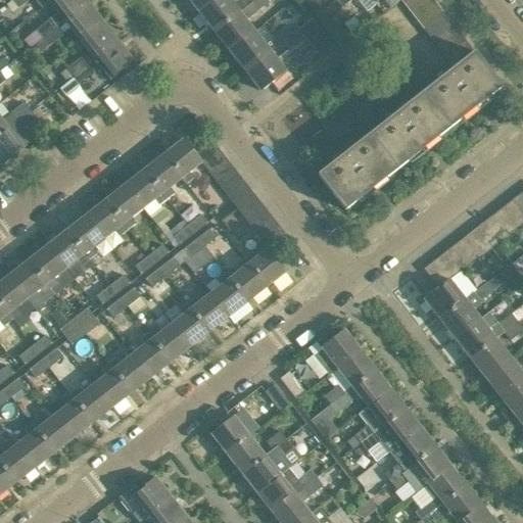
[(46,0),(49,2),(51,0),(11,0),(18,9),(29,0),(46,0)]
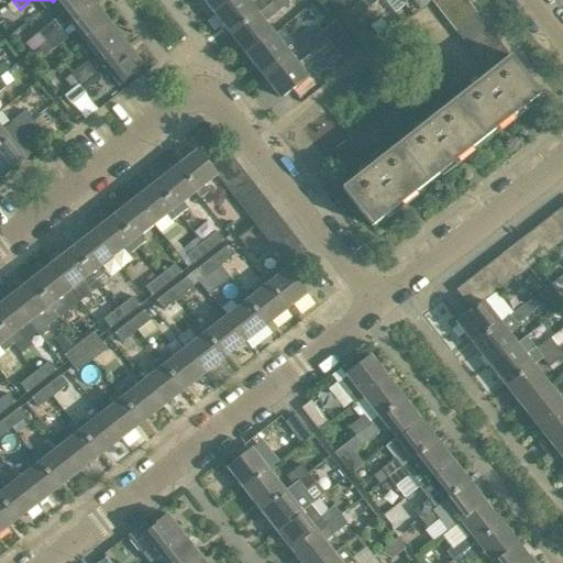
[(94,3),(90,0),(55,0),(53,2),(63,15),(39,34),(45,42),(61,30),(68,23),(94,3)]
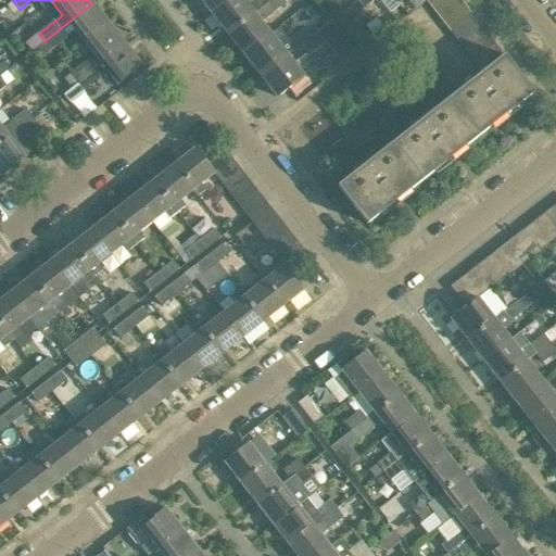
[(227,0),(199,0),(211,14),(227,0)]
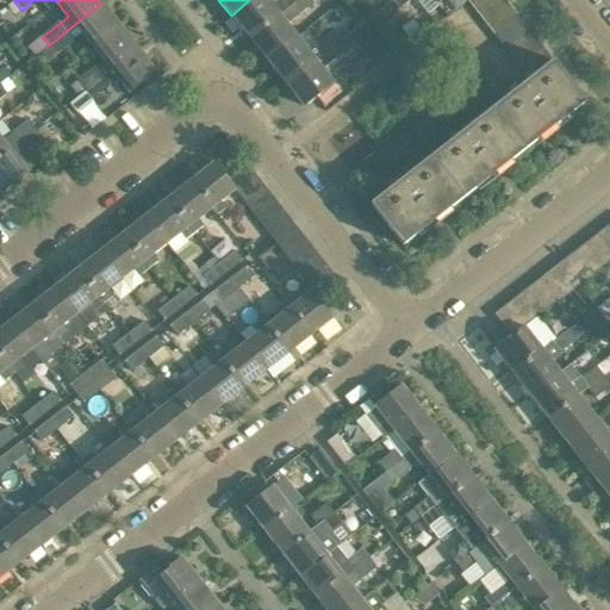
[(278,14),(279,16),(288,8),(287,7),(297,0),(249,0),(231,16),(248,38),(278,14)]
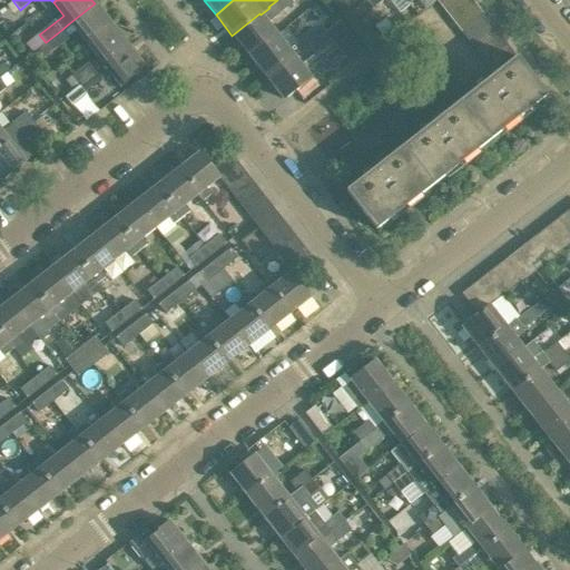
[(277,0),(268,7),(269,8),(261,15),(259,13),(232,36),(248,57),(276,35),(267,22),(292,5),(287,0),(277,0)]
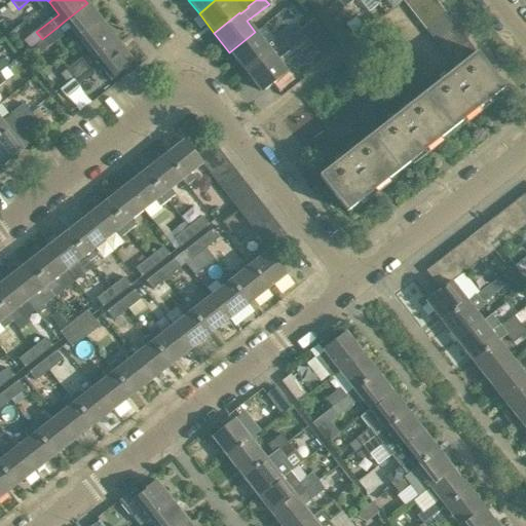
[(410,11),(424,0),(404,0),(403,2),(410,11)]
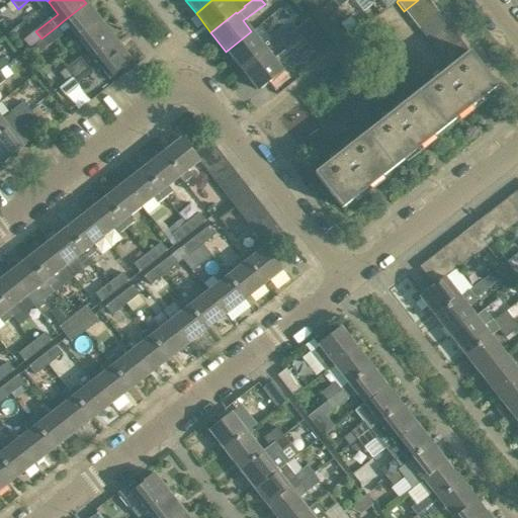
[(411,21),(432,5),(427,0),(418,0),(404,11),(411,21)]
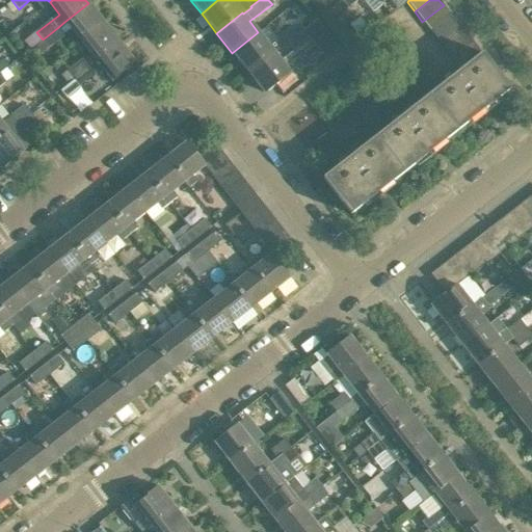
[(327,3),(318,2),(313,6),(321,16),(331,8),(327,3)]
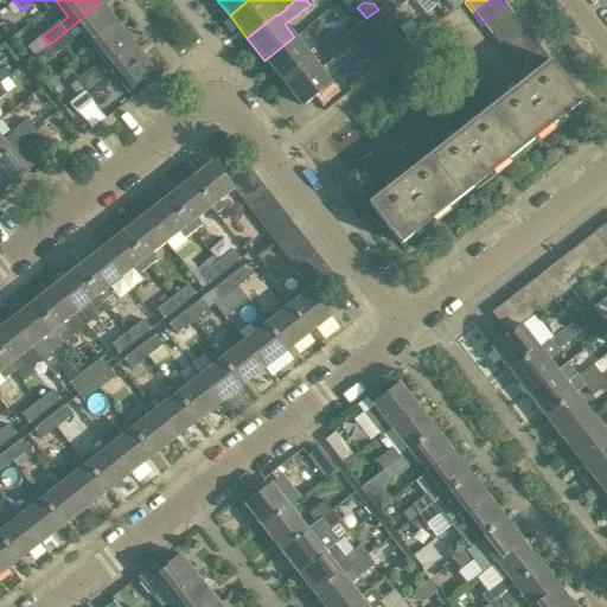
[(101,4),(74,25),(91,48),(119,26),(101,4)]
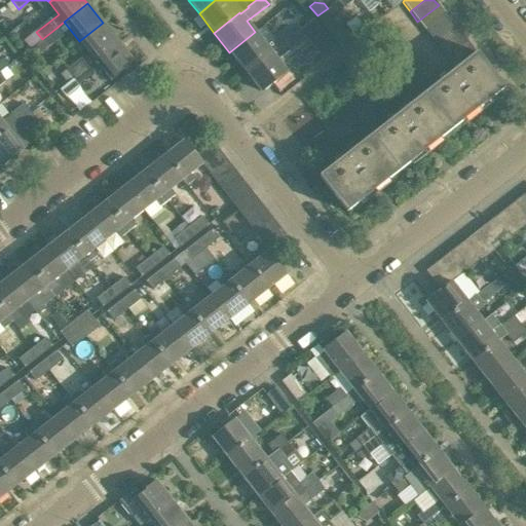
[(425,31),(446,14),(439,5),(417,22),(425,31)]
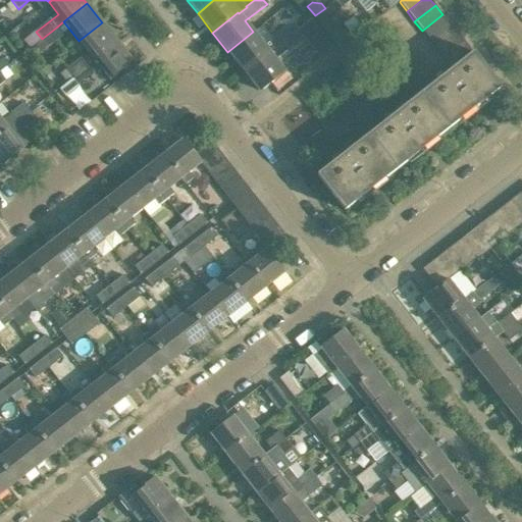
[(429,40),(451,23),(442,14),(422,31),(429,40)]
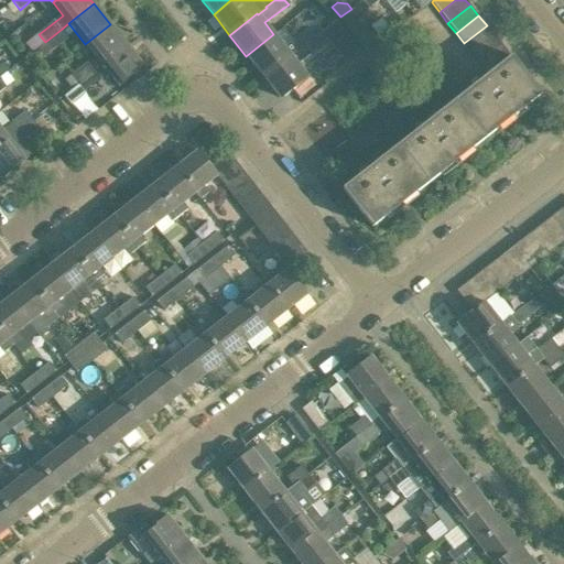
[(336,23),(331,28),(326,31),(332,38),(333,39),(343,31),(336,23)]
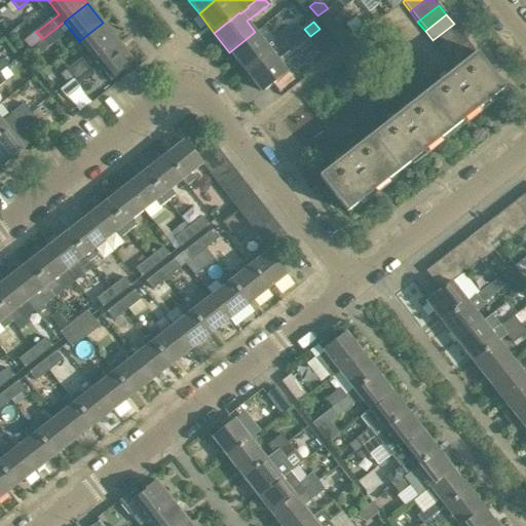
[(118,42),(103,23),(79,41),(88,53),(66,70),(72,78),(95,61),(118,42)]
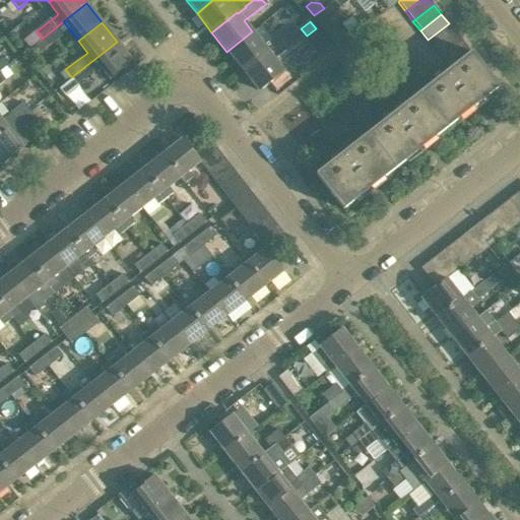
[(435,50),(456,34),(449,23),(428,40),(435,50)]
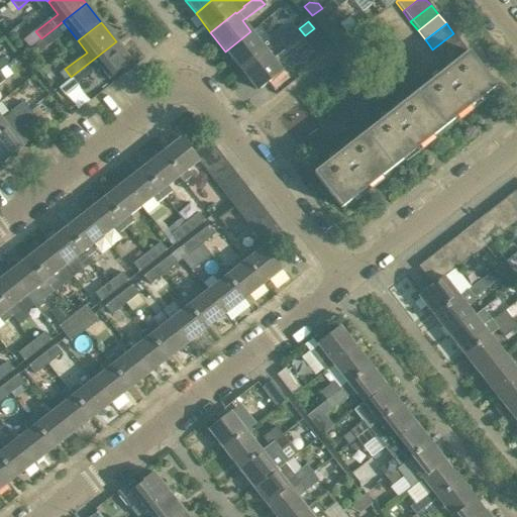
[(268,36),(274,44),(288,33),(282,25),(268,36)]
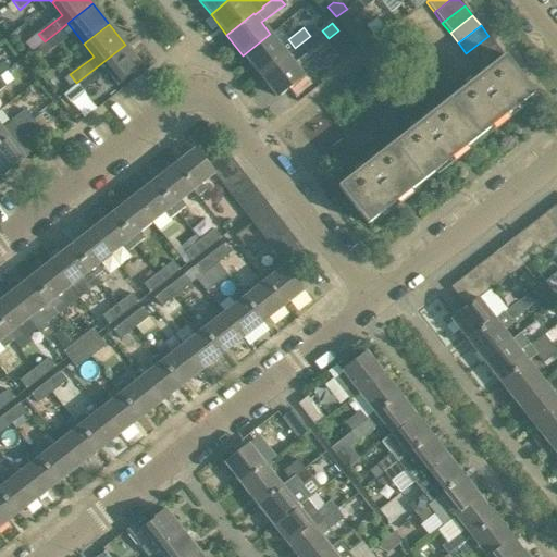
[(66,39),(60,29),(45,41),(51,50),(66,39)]
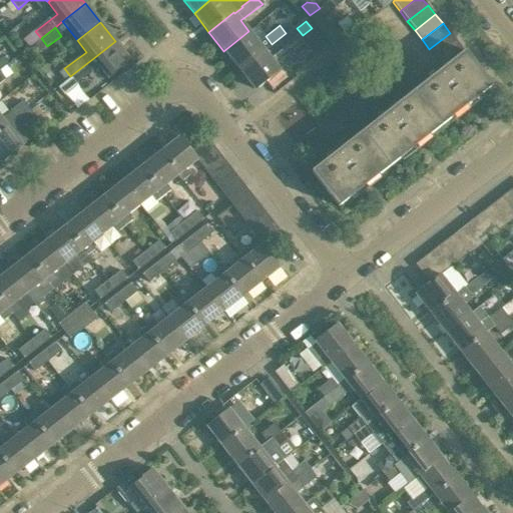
[(238,70),(264,50),(248,31),(223,51),(238,70)]
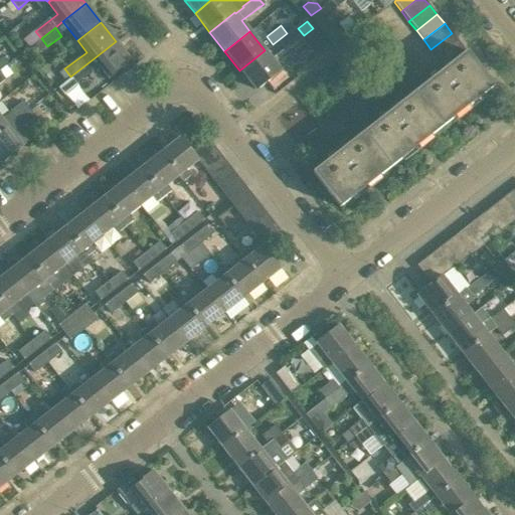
[(281,70),(271,58),(293,41),(287,33),(273,44),(265,50),(239,70),(254,90),(281,70)]
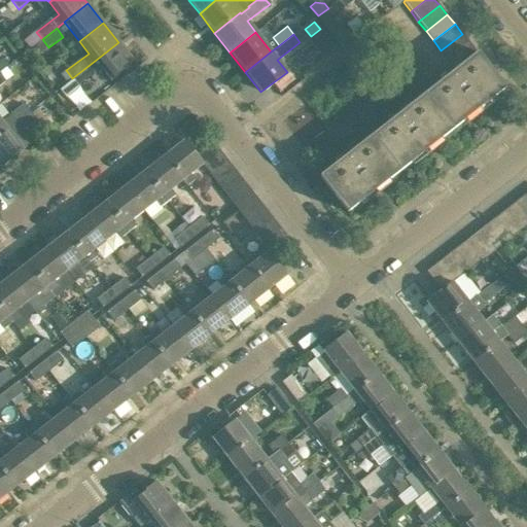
[(449,60),(469,43),(462,34),(441,50),(449,60)]
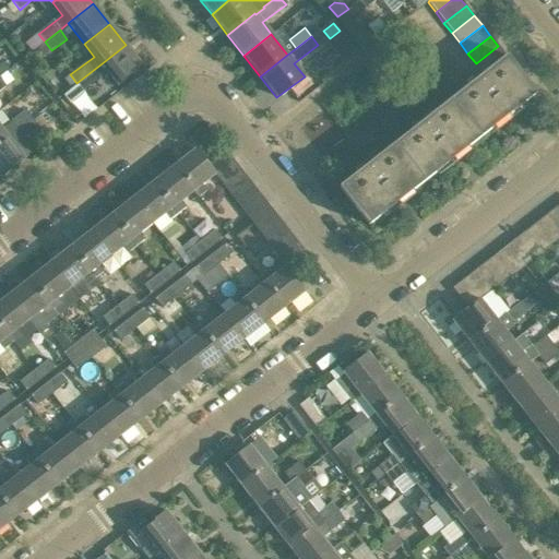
[(126,45),(100,64),(76,83),(84,92),(108,74),(117,85),(142,67),(126,45)]
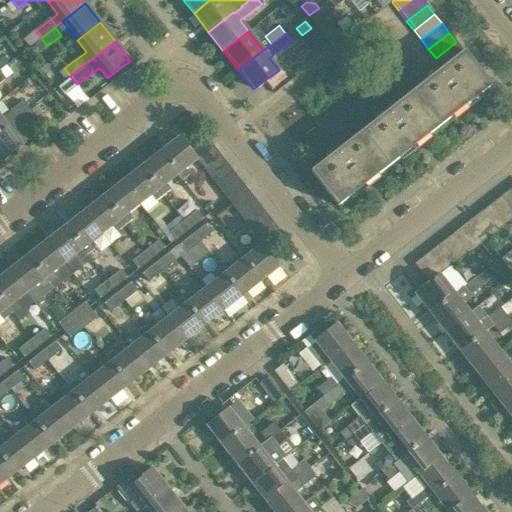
[(443,68),(464,51),(456,42),(436,58),(443,68)]
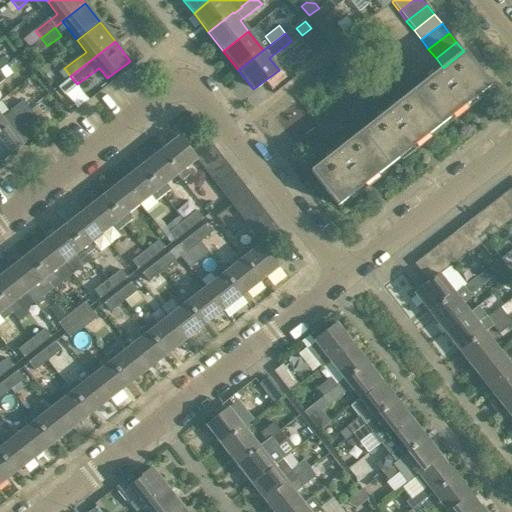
[(443,68),(421,85),(413,92),(440,127),(492,86),(464,51),(443,68)]
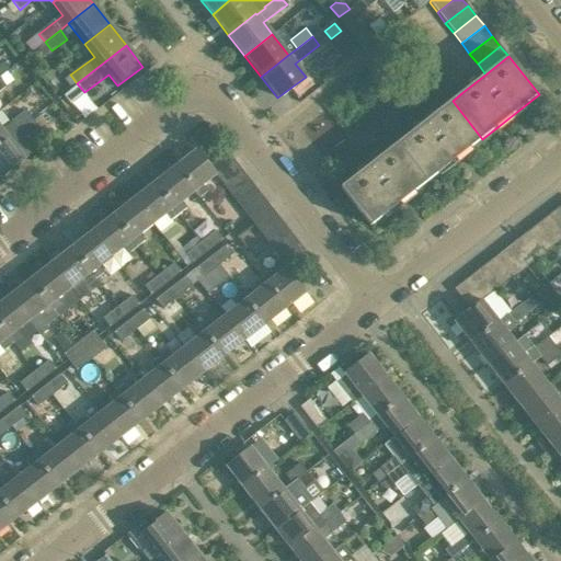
[(482,139),(453,101),(396,145),(426,183),(482,139)]
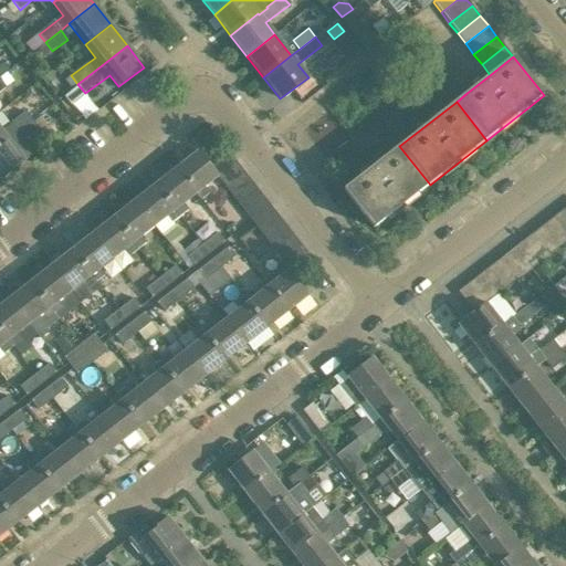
[(303,128),(326,154),(348,134),(325,108),(303,128)]
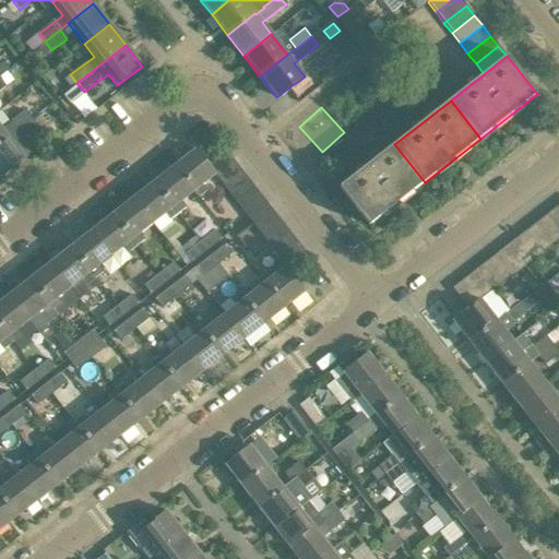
[(0,128),(0,143),(8,138),(31,119),(24,110),(0,129),(0,128)]
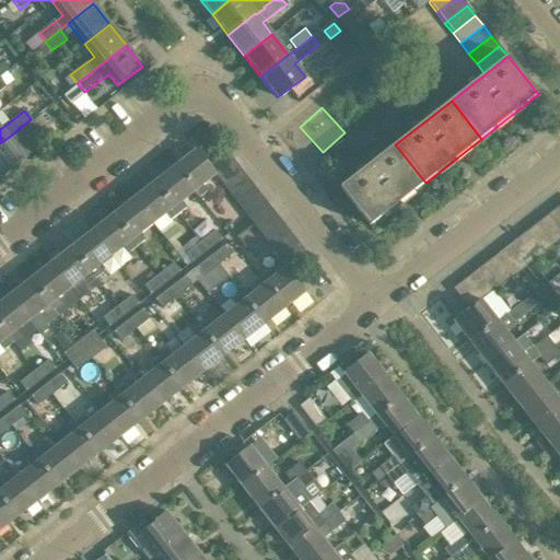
[(39,116),(33,121),(38,128),(45,123),(39,116)]
